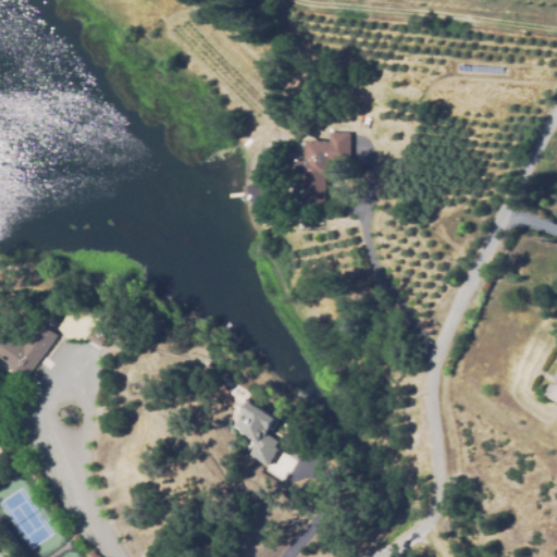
[(323,209),(304,209),(304,178),(289,178),(291,158),(304,158),(305,141),(329,141),(329,133),(349,133),(348,165),(335,165),(335,180),(324,180),(323,209)]
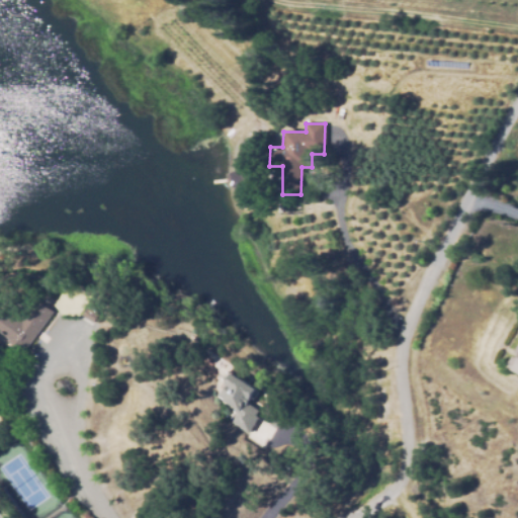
[(25,353),(8,341),(10,339),(0,331),(0,314),(18,327),(36,300),(54,313),(25,353)]
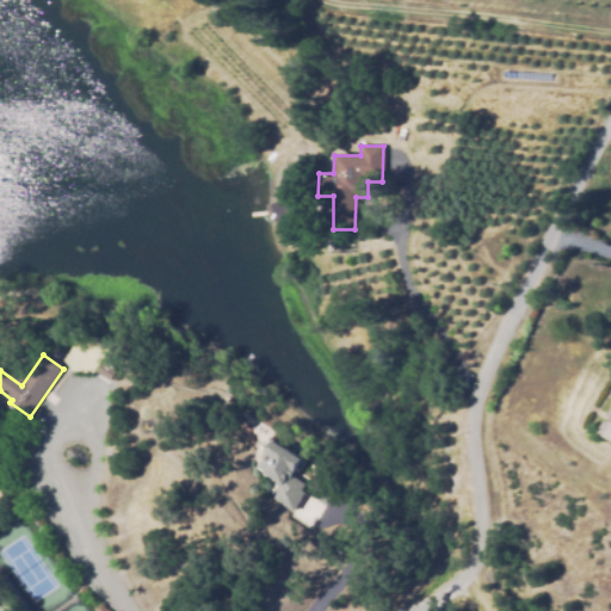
[(115,370),(107,380),(93,371),(100,360),(115,370)]
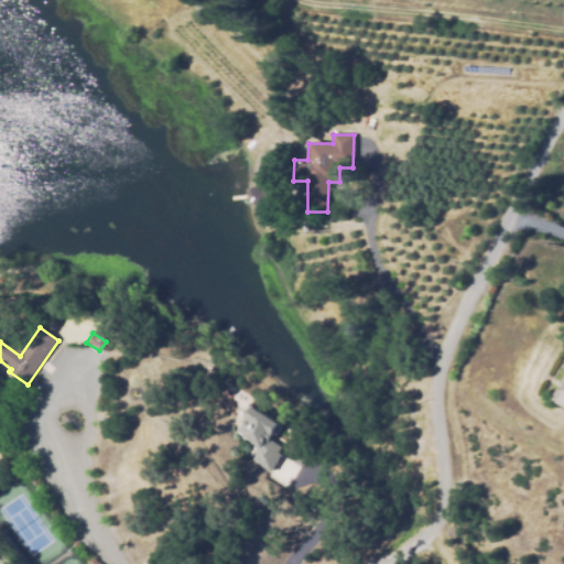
[(563,405),(551,399),(563,376),(563,405)]
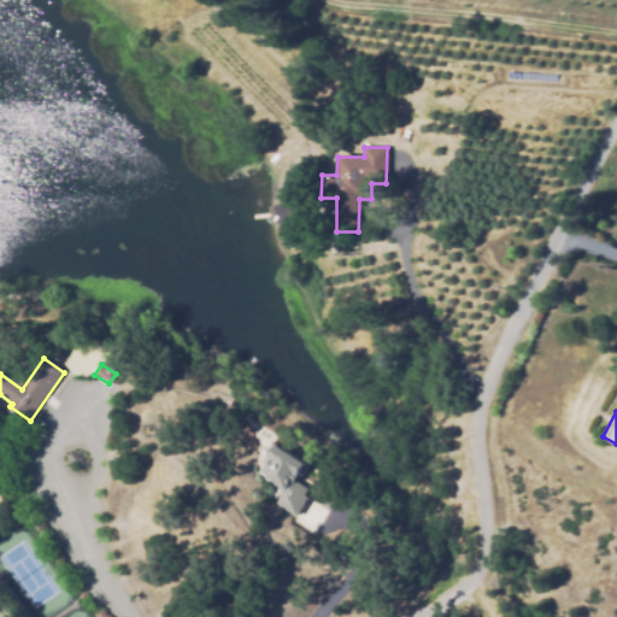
[(299,460),(288,480),(304,489),(300,495),(305,498),(293,518),(272,506),(281,492),(258,477),(269,458),(260,453),(266,441),(299,460)]
